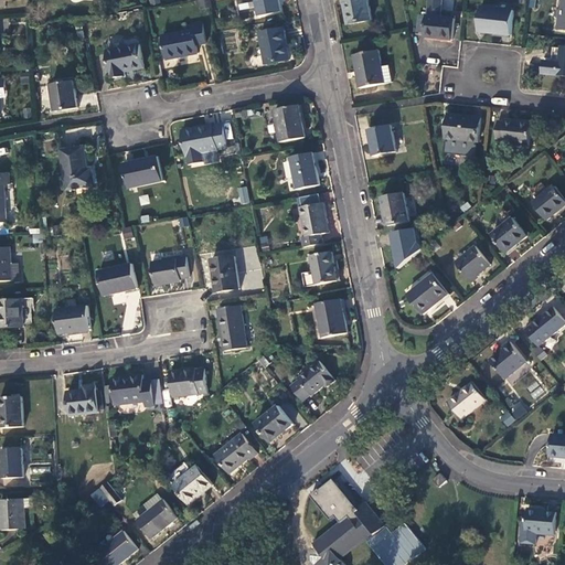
[(198,0),(200,11),(211,9),(211,7),(209,0),(198,0)]
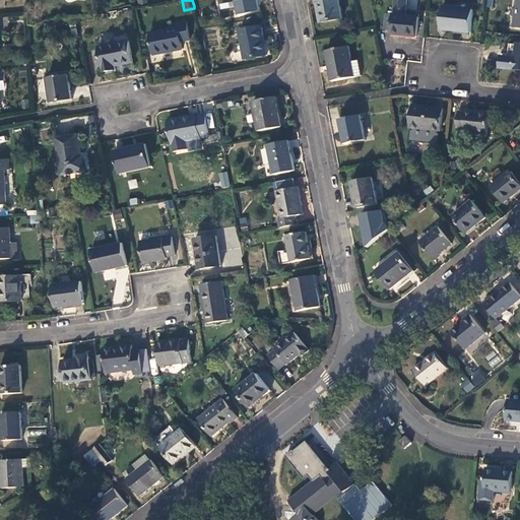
[(256,14),(253,0),(232,0),(236,18),(256,14)]
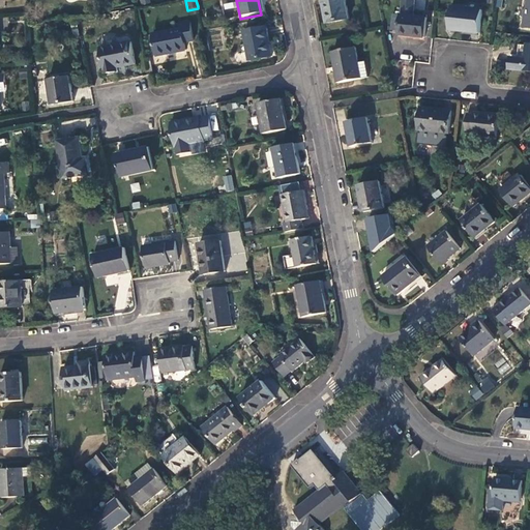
[(348,20),(344,0),(320,0),(325,24),(348,20)]
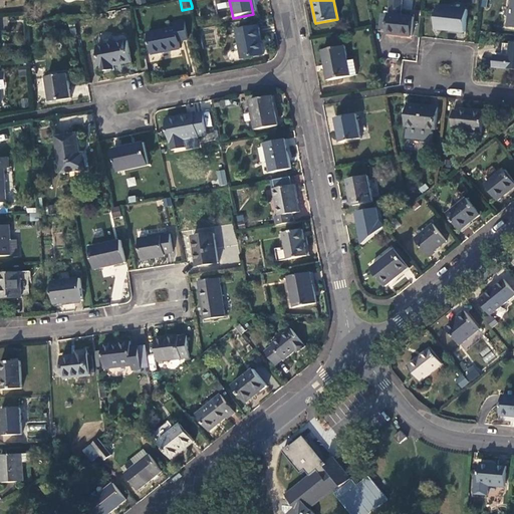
[(399,0),(387,0),(386,15),(384,30),(383,34),(409,37),(411,17),(398,16),(399,0)]
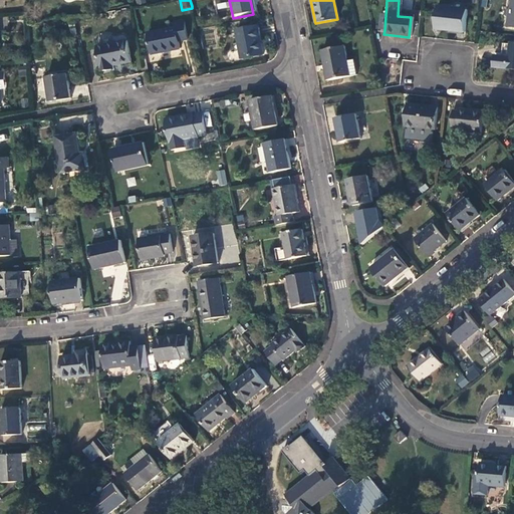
[(466,11),(436,8),(434,29),(463,33),(466,11)]
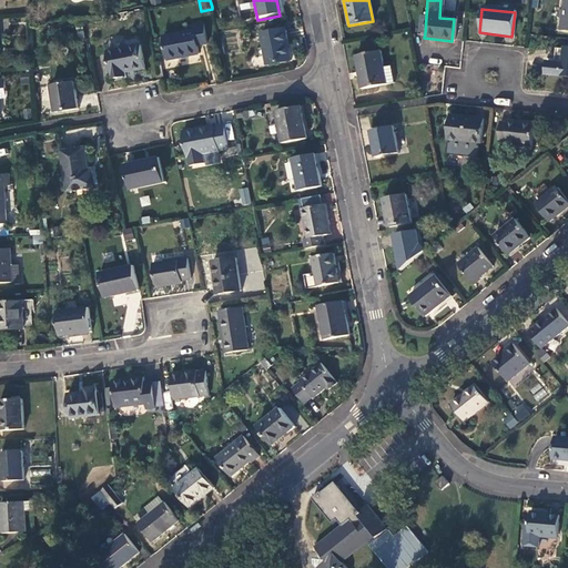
[(426,17),(418,16),(416,32),(425,33),(426,17)]
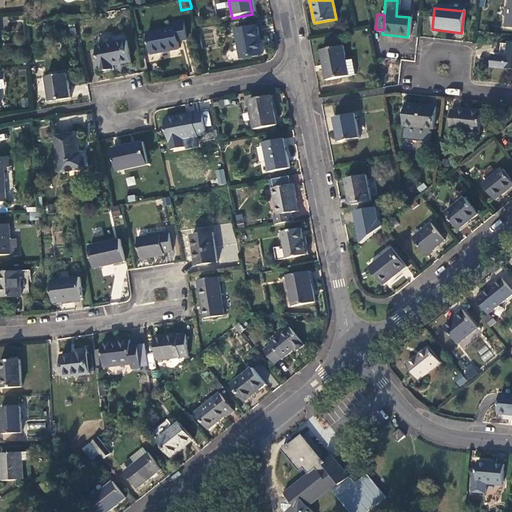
[(185,38),(183,23),(173,25),(174,30),(146,36),(150,56),(179,51),(177,43),(177,39),(185,38)]
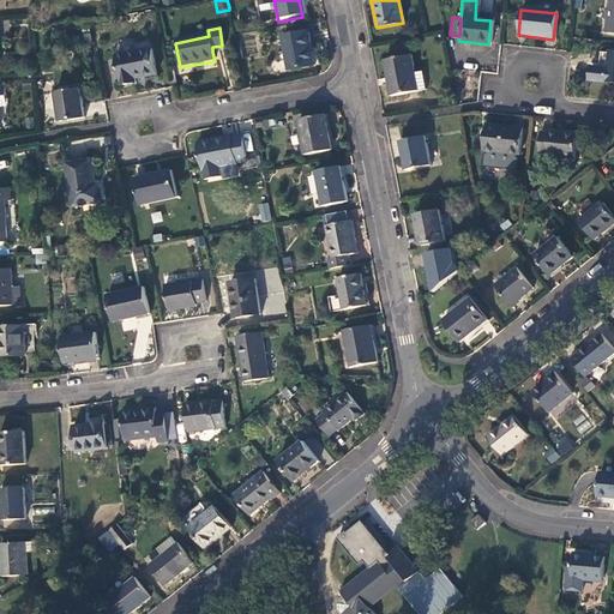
[(313,68),(307,34),(281,38),(288,73),(313,68)]
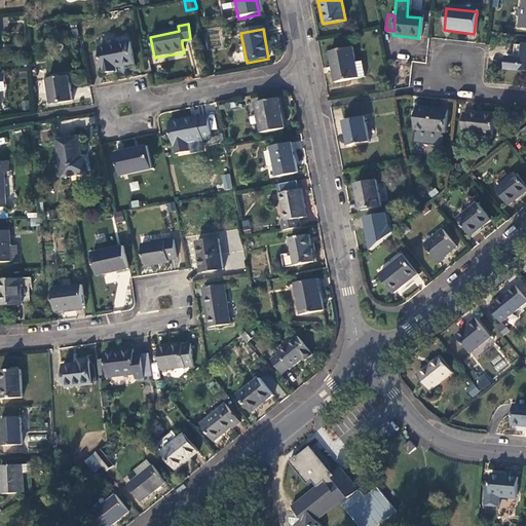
[(127,42),(98,48),(103,75),(114,73),(113,70),(133,65),(127,42)]
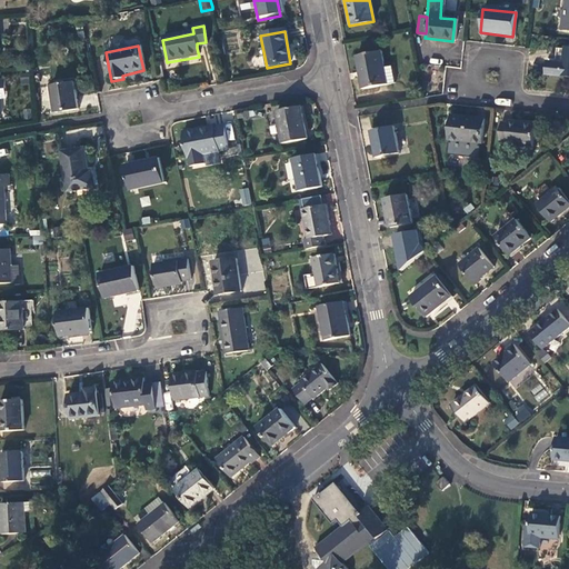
[(568,48),(565,48),(565,51),(562,65),(558,63),(549,62),(547,76),(568,78),(568,48)]
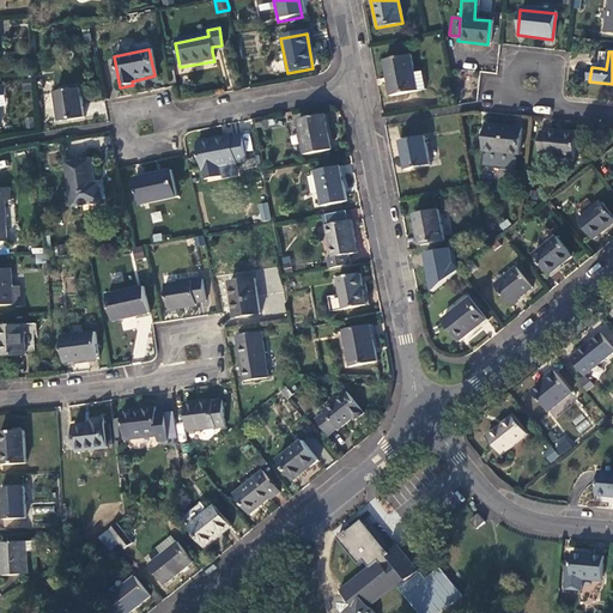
[(390,97),(424,91),(422,74),(412,76),(410,59),(383,64),(390,97)]
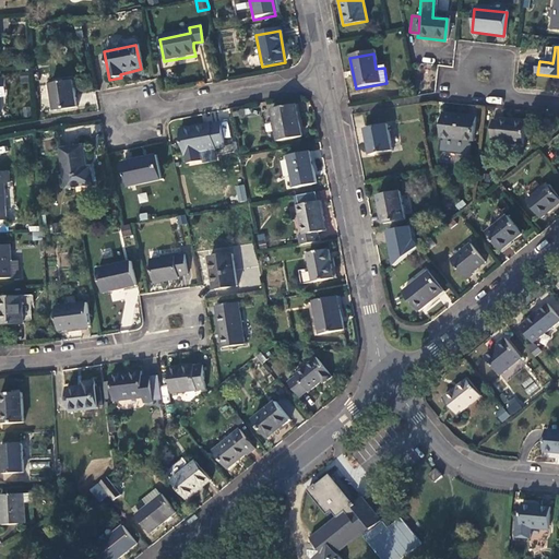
[(72,81),(49,85),(54,111),(76,108),(72,81)]
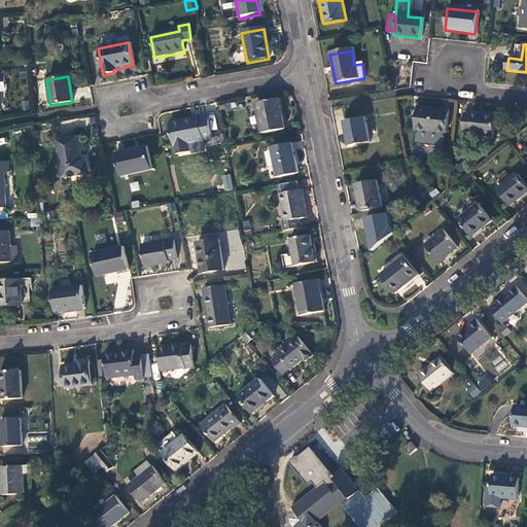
[(256,106),(261,136),(284,131),(279,102),(256,106)]
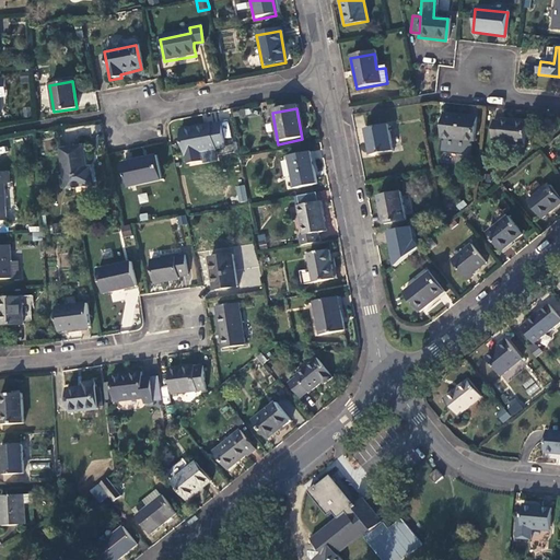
[(475,119),(442,116),(440,140),(471,143),(475,119)]
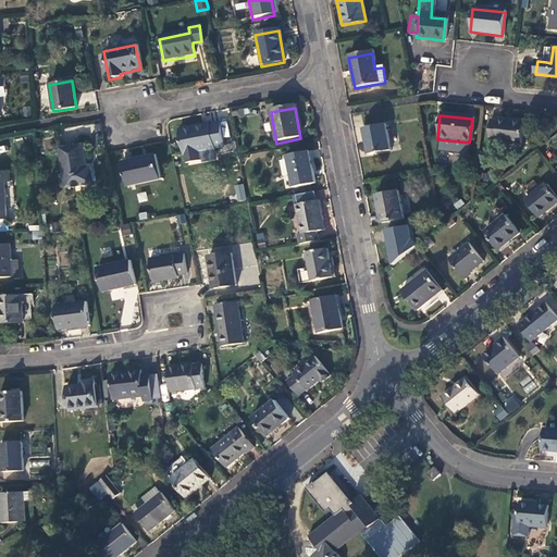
[(496,123),(487,122),(486,139),(494,140),(494,143),(519,145),(520,123),(496,120),(496,123)]
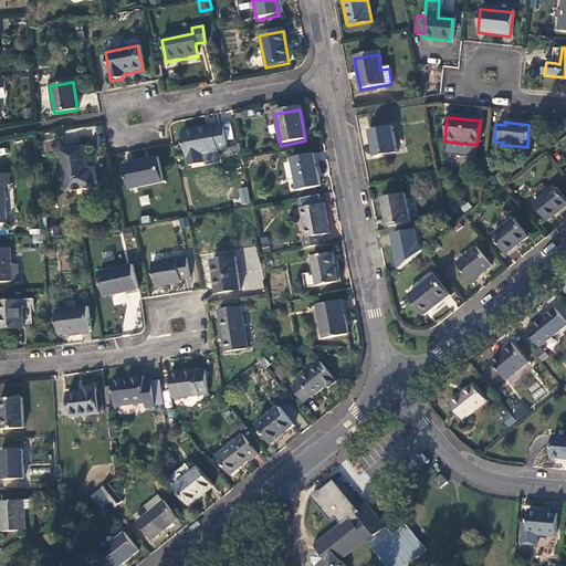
[(188,169),(205,166),(202,157),(218,155),(217,153),(227,152),(222,128),(212,129),(212,128),(181,135),(187,160),(188,169)]
